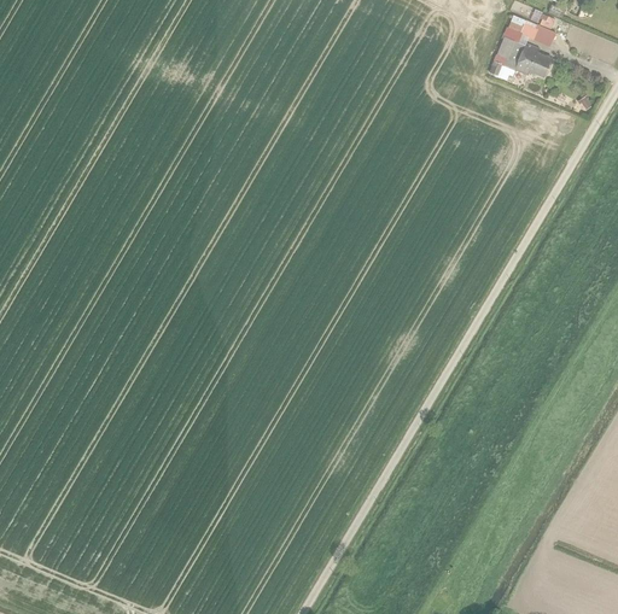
[(549,46),(555,33),(513,16),(505,35),(525,44),(525,42),(528,37),(549,46)]
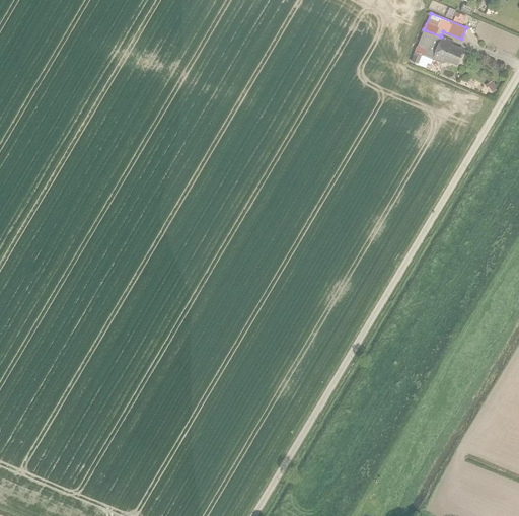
[(441,37),(424,29),(418,45),(426,48),(435,52),(441,37)]
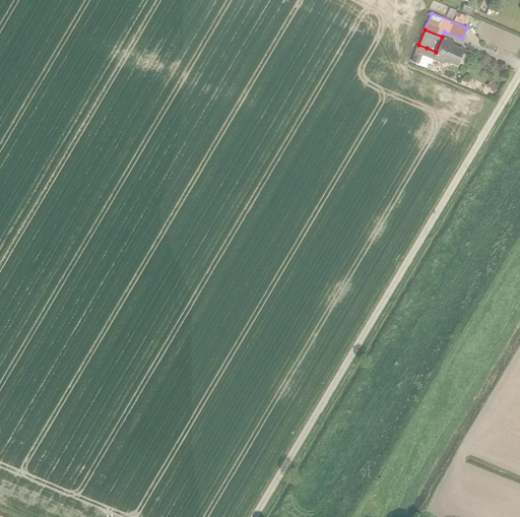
[(436,52),(427,48),(425,55),(444,62),(445,59),(457,64),(464,48),(453,44),(454,41),(442,36),(442,37),(436,52)]
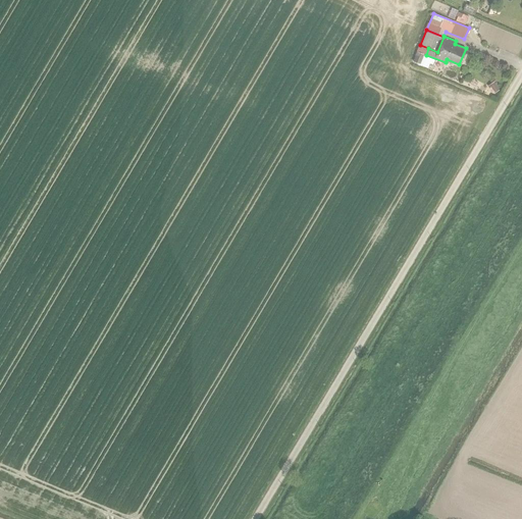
[(419,63),(424,54),(417,51),(413,60),(419,63)]
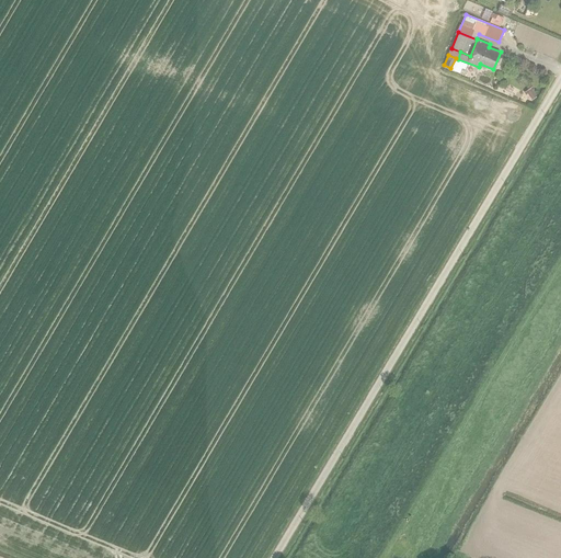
[(536,98),(530,88),(525,92),(530,101),(536,98)]
